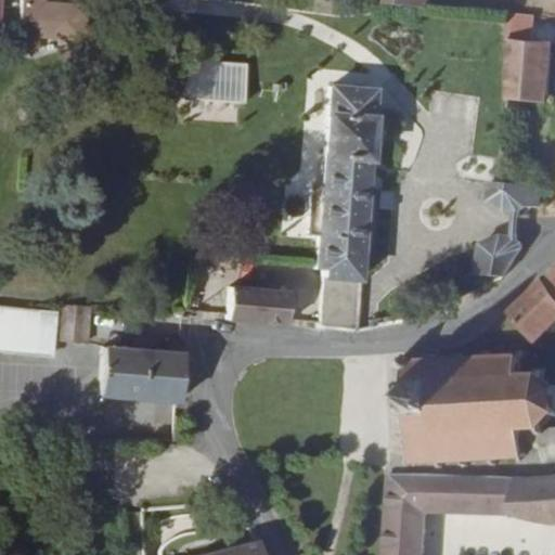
[(21,0),(20,36),(71,38),(72,1),(46,0),(44,0),(21,0)]
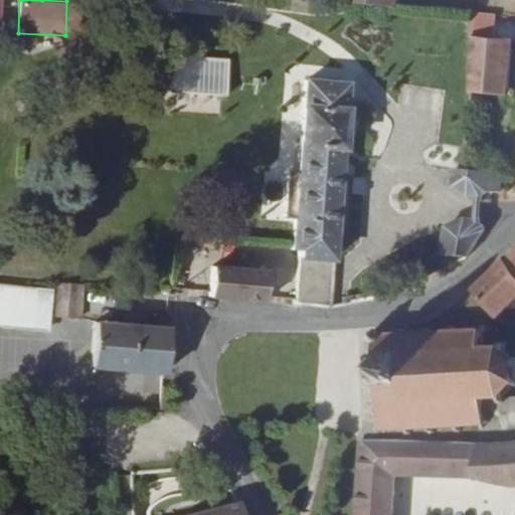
[(512,94),(514,38),(474,35),(472,92),(512,94)]
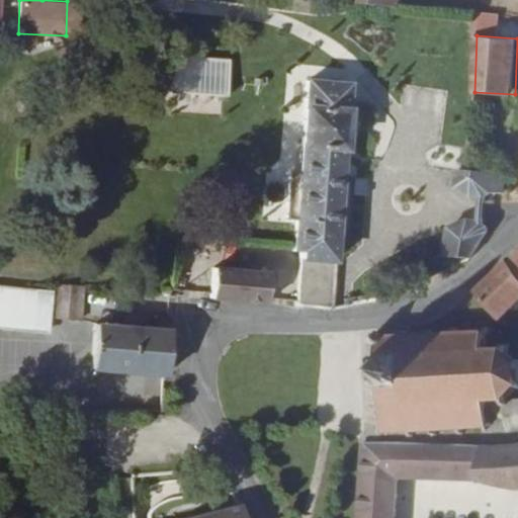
[(231,96),(233,73),(175,68),(174,83),(169,82),(168,91),(231,96)]
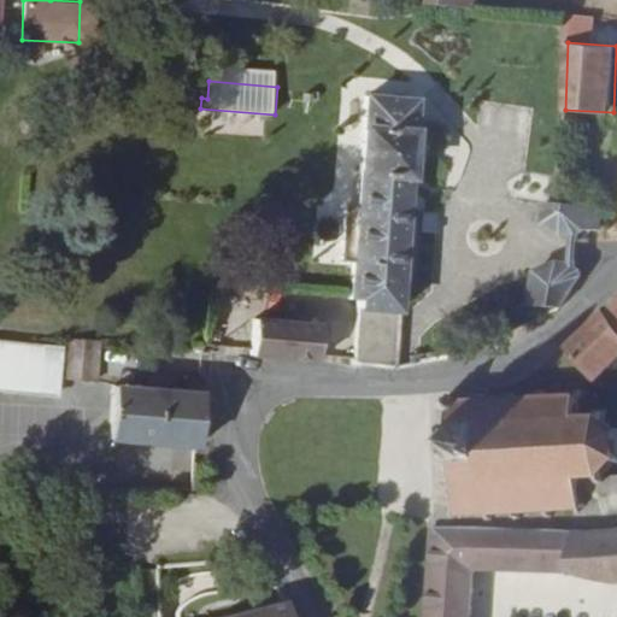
[(354,327),(352,358),(352,365),(397,369),(400,317),(400,316),(400,312),(401,309),(401,305),(401,301),(401,299),(415,299),(416,299),(422,225),(422,224),(422,221),(423,218),(423,215),(423,212),(423,210),(411,209),(419,99),(371,95),(363,205),(351,204),(345,259),(359,260),(357,297),(354,327)]
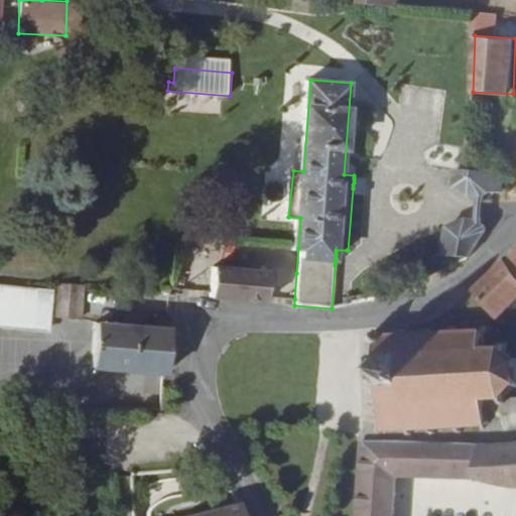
[(166,111),(215,112),(216,96),(167,94),(166,111)]
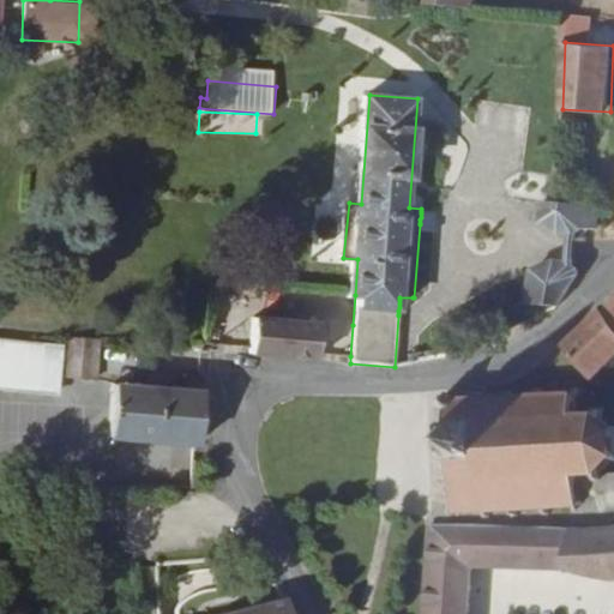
[(555,239),(572,240),(579,236),(581,239),(606,230),(606,217),(599,216),(599,205),(549,200),(542,223),(555,239)]
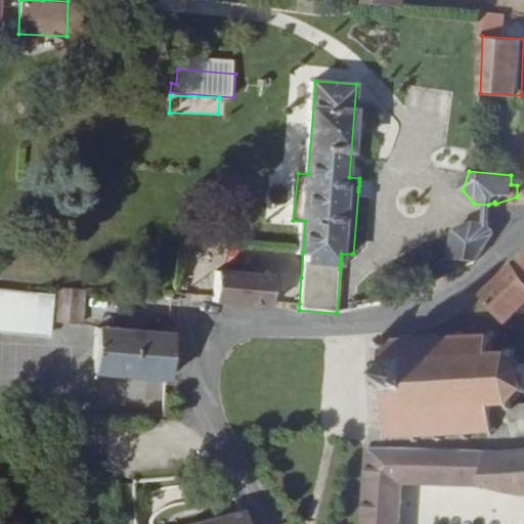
[(450,263),(479,260),(494,236),(493,231),(488,233),(485,231),(485,228),(472,228),(451,233),(450,263)]
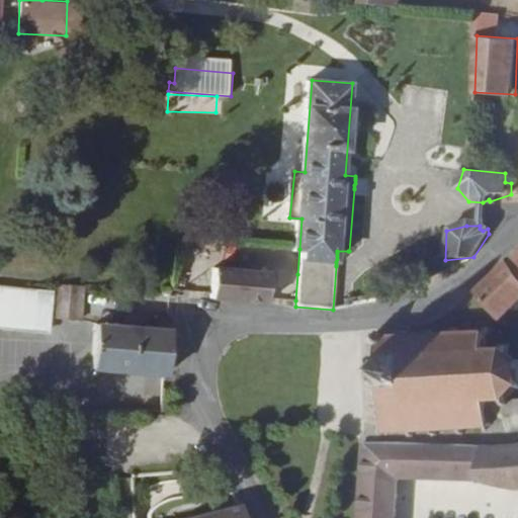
[(517,272),(517,254),(508,263),(517,272)]
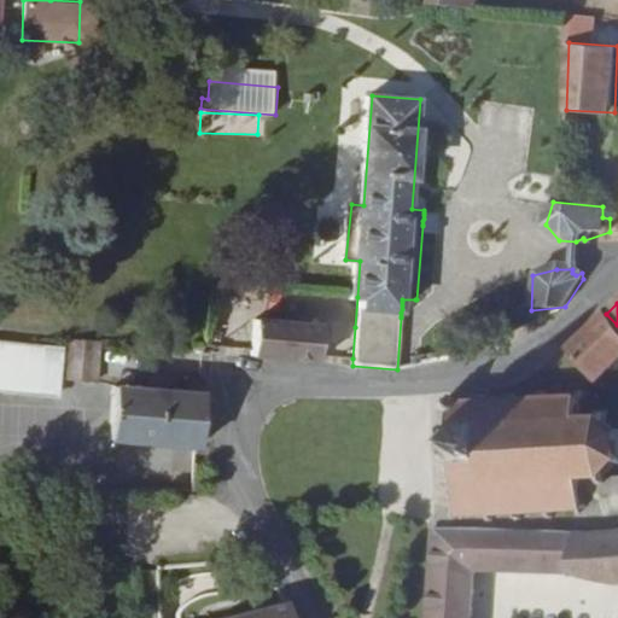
[(617,325),(606,314),(566,348),(598,382),(617,361),(617,325)]
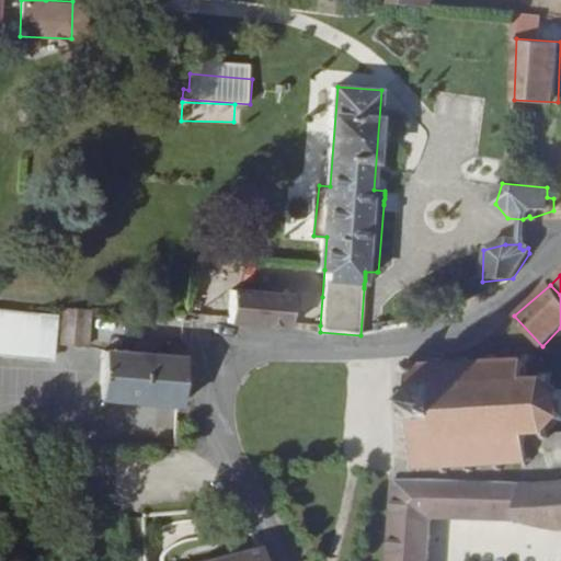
[(231,292),(228,323),(288,329),(292,296),(231,292)]
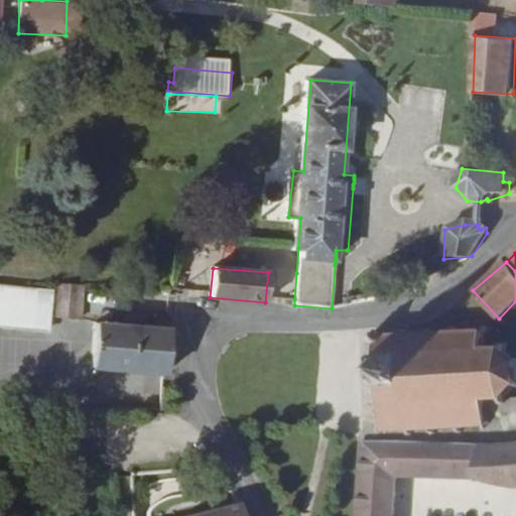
[(70,283),(69,285),(54,283),(52,316),(59,317),(80,318),(84,285),(70,283)]
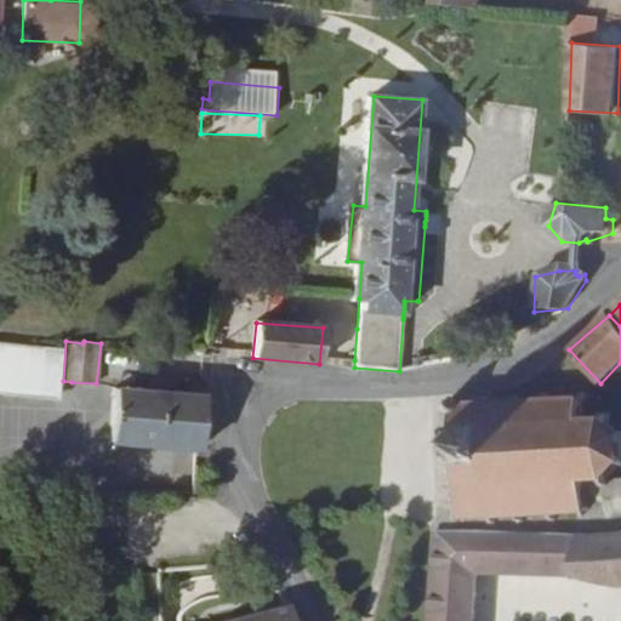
[(40,345),(1,345),(0,370),(0,392),(38,392),(40,345)]
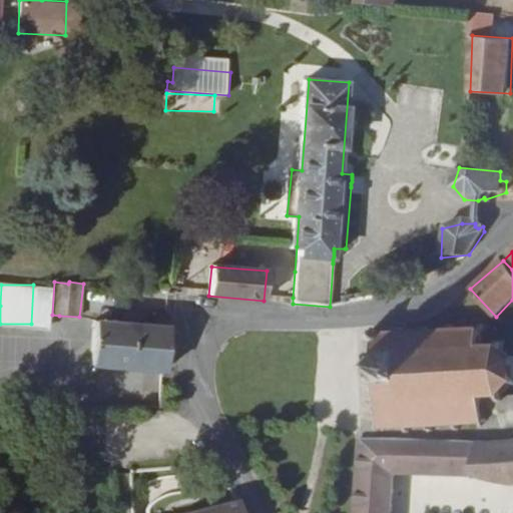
[(168,327),(170,309),(158,308),(157,326),(168,327)]
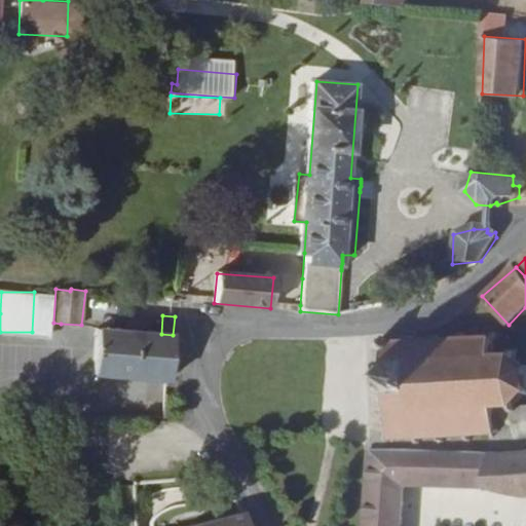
[(172,361),(173,335),(161,334),(97,331),(95,377),(170,382),(172,361)]
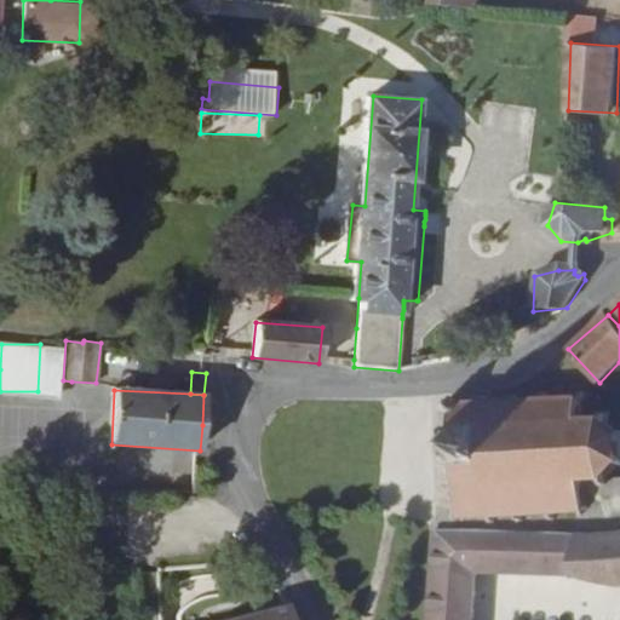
[(610,420),(608,418),(606,417),(603,423),(593,420),(585,420),(585,403),(592,399),(589,394),(580,401),(561,401),(561,396),(554,396),(554,402),(523,402),(523,397),(515,397),(515,402),(487,403),(487,399),(480,399),(480,403),(459,403),(454,396),(454,392),(449,394),(451,399),(447,403),(443,403),(443,408),(454,409),(457,510),(449,517),(453,521),(457,518),(457,515),(482,515),(482,522),(488,522),(488,515),(514,515),(514,522),(521,522),(521,515),(554,515),(554,521),(560,521),(560,514),(583,514),(583,521),(589,521),(589,518),(619,516),(619,436),(614,430),(608,425),(610,420)]
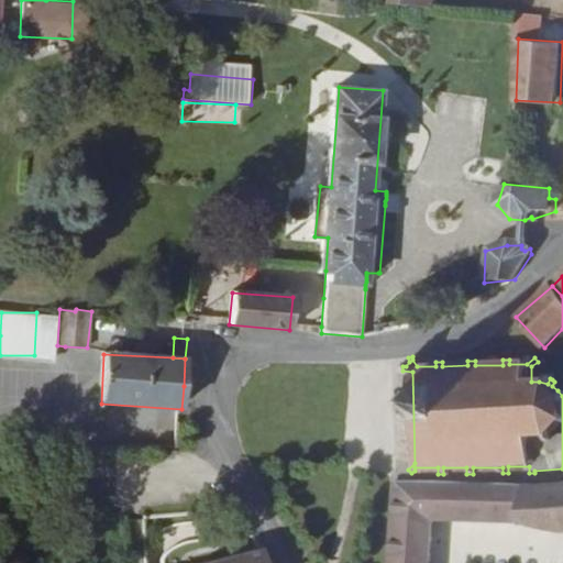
[(562,526),(562,479),(517,482),(395,478),(389,562),(431,562),(437,518),(526,520),(562,526)]
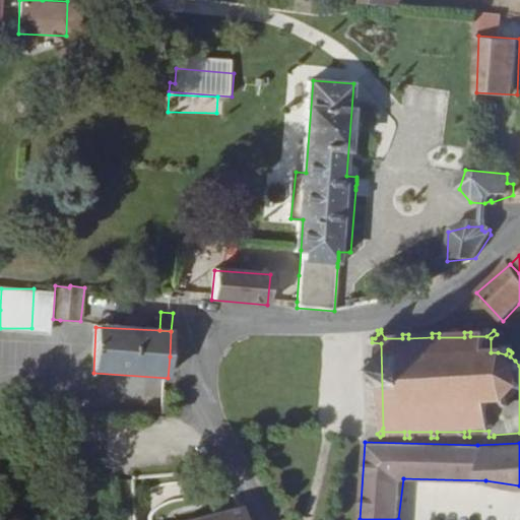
[(117,511),(115,490),(106,490),(108,511),(117,511)]
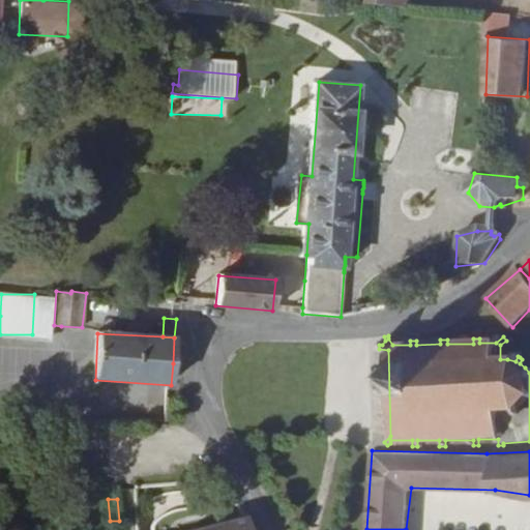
[(251,529),(246,516),(244,517),(226,522),(225,518),(215,521),(216,524),(192,529),(251,529)]
